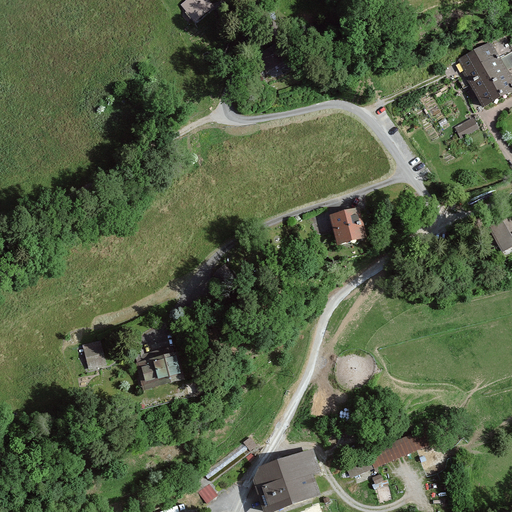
[(207,0),(186,0),(181,4),(194,22),(214,9),(207,0)]
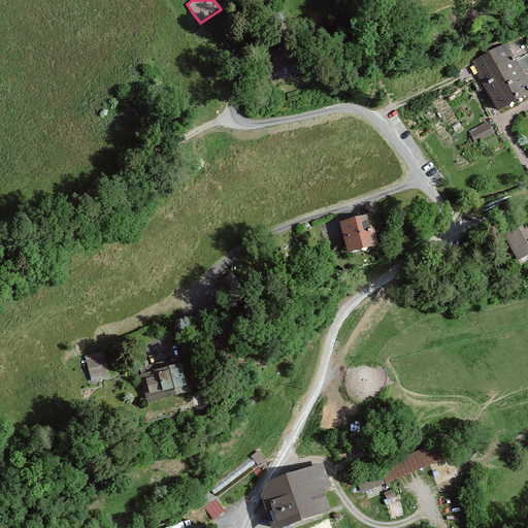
[(527,83),(507,44),(473,62),(498,109),(527,94),(527,83)]
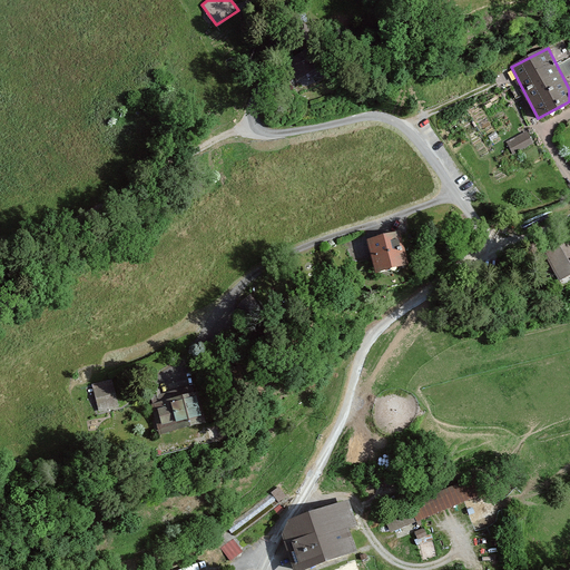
[(533,144),(527,131),(507,141),(513,154),(533,144)]
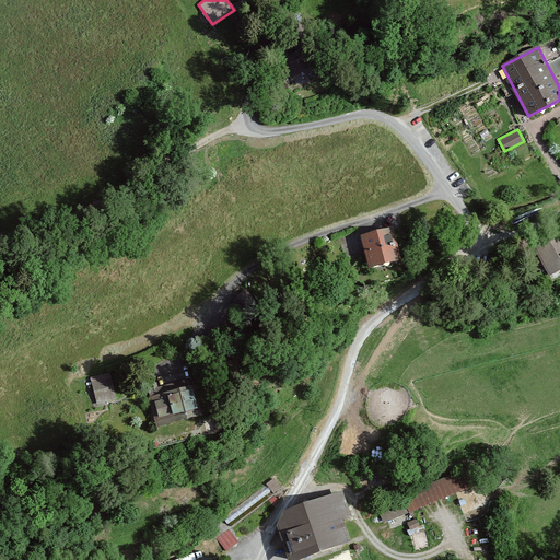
[(393,228),(361,235),(370,267),(400,259),(393,228)]
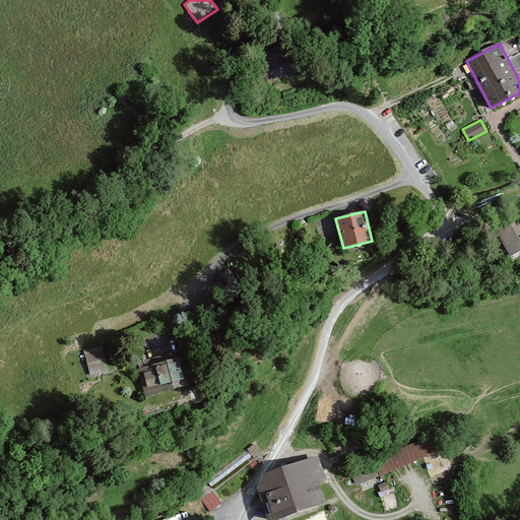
[(519,220),(497,231),(508,260),(519,255),(519,220)]
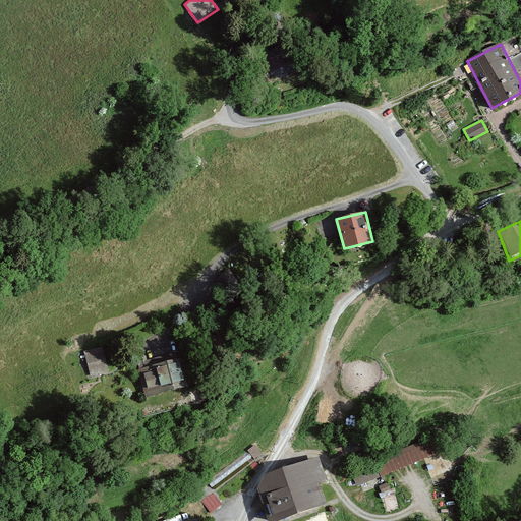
[(105,347),(81,354),(89,378),(112,370),(105,347)]
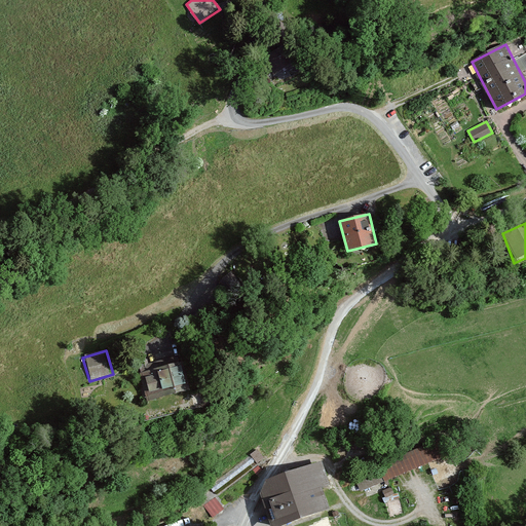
[(182,355),(139,366),(147,400),(190,389),(182,355)]
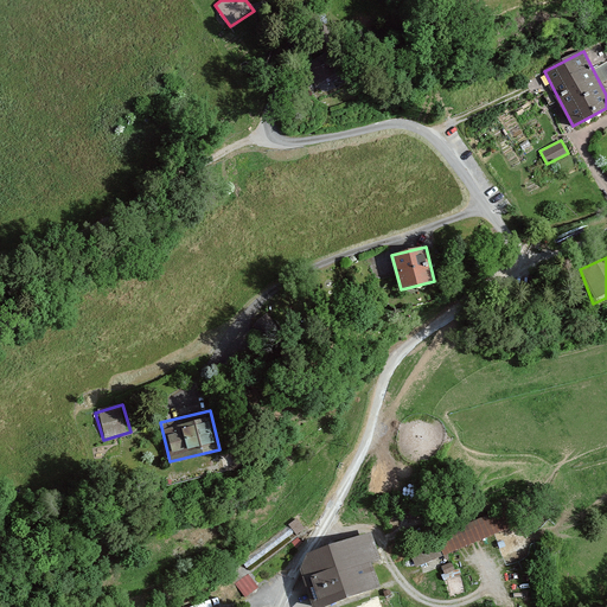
[(416,563),(508,532),(499,510),(438,531),(441,542),(413,553),(416,563)]
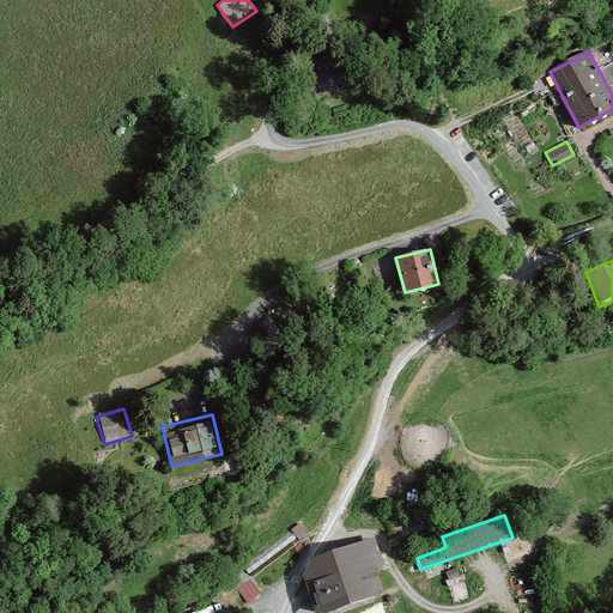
[(307,581),(320,612),(364,612),(399,600),(380,552),(307,581)]
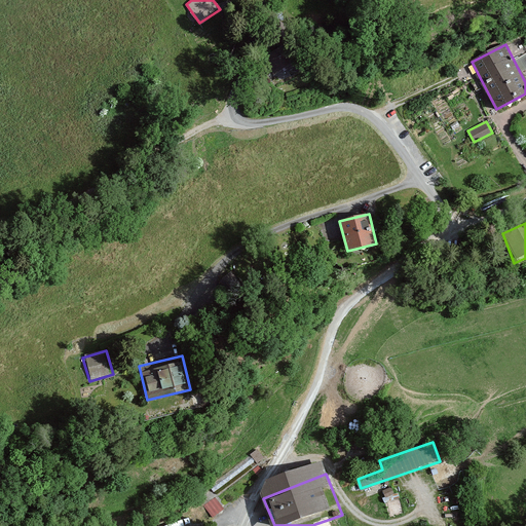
[(399,487),(385,489),(388,515),(401,514),(399,487)]
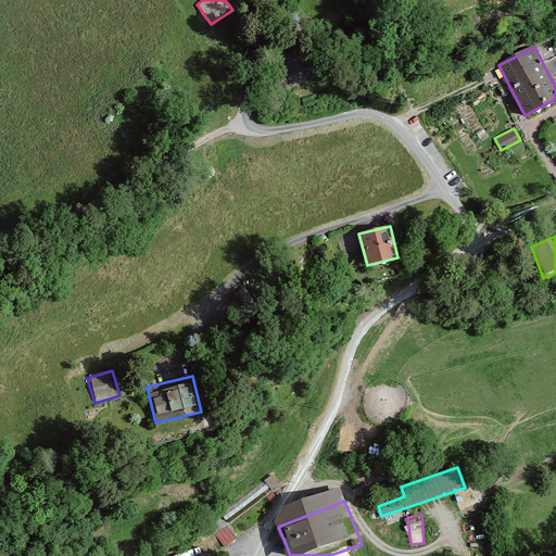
[(226,546),(237,538),(228,525),(216,533),(226,546)]
